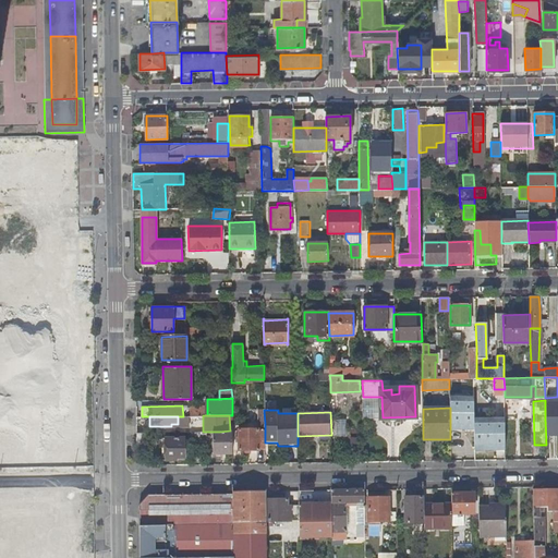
[(192,417),(191,427),(199,427),(201,417),(192,417)]
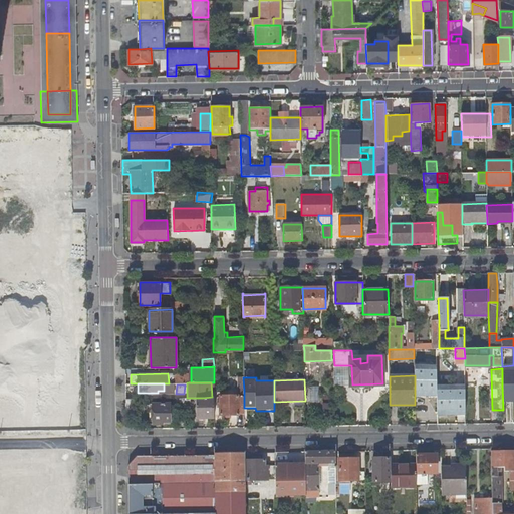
[(311,402),(319,402),(319,387),(311,387),(311,402)]
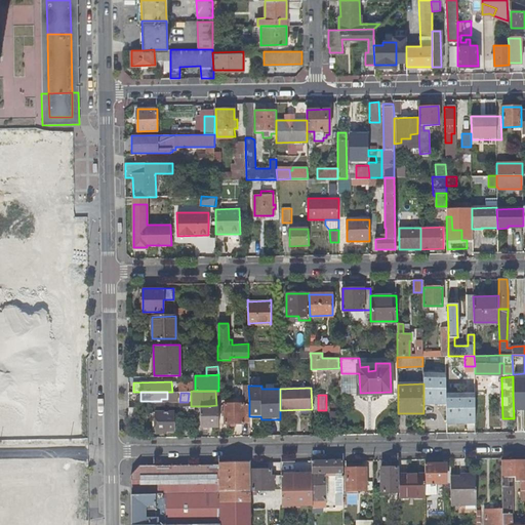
[(468,418),(475,418),(475,406),(475,395),(467,395),(467,402),(444,402),(445,423),(468,422),(468,418)]
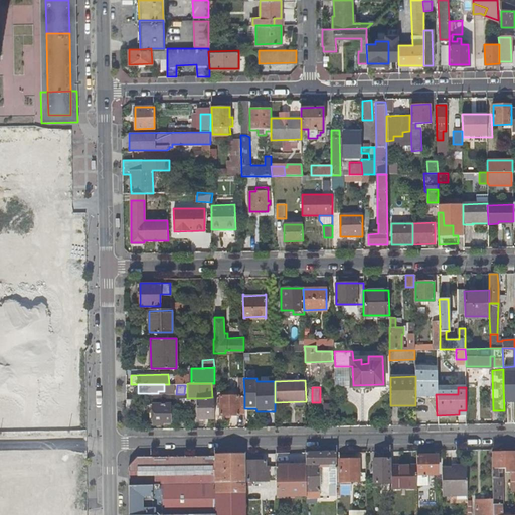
[(239,414),(245,414),(244,408),(244,396),(238,396),(238,395),(220,395),(220,400),(217,400),(218,408),(220,408),(220,415),(239,415),(239,414)]
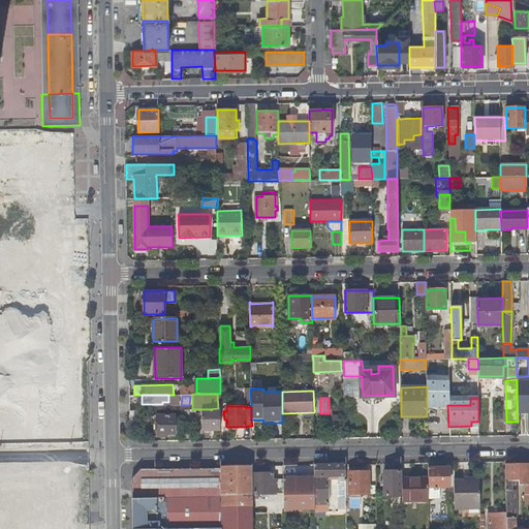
[(203,430),(221,429),(220,409),(218,408),(209,409),(203,409),(203,430)]
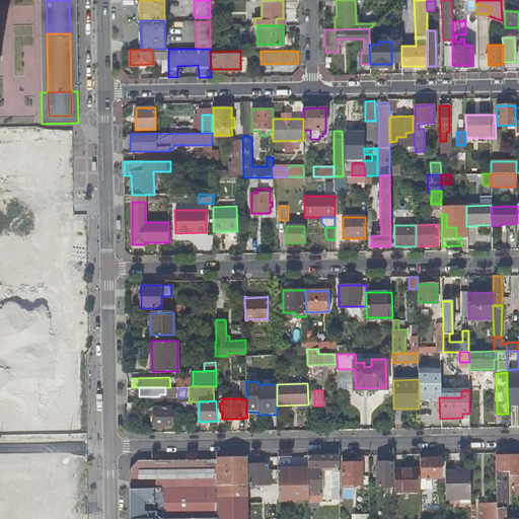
[(192,417),(192,401),(189,401),(177,401),(178,417),(192,417)]
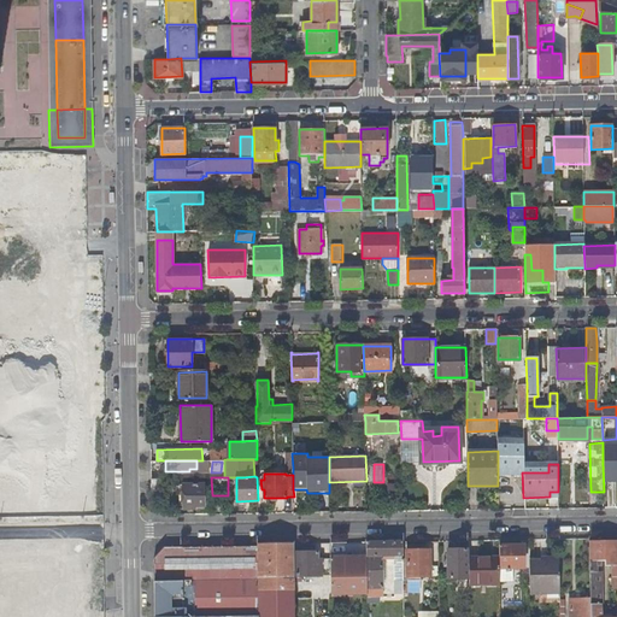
[(183,509),(212,509),(212,500),(204,500),(204,483),(183,483),(183,509)]
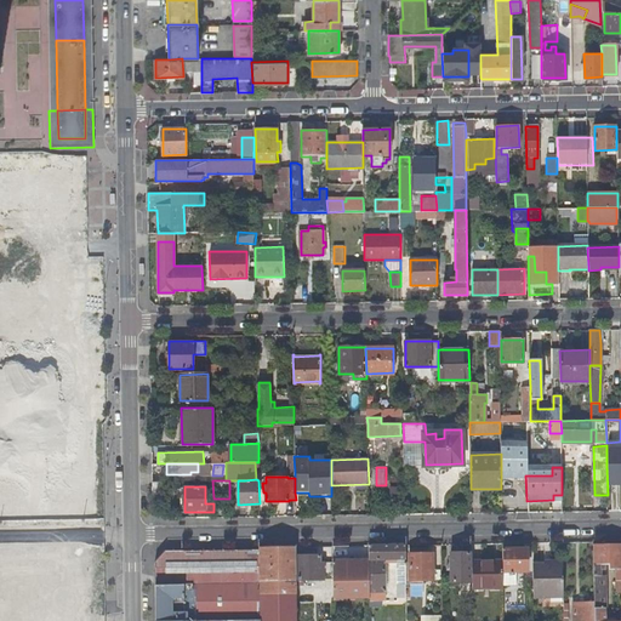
[(398,565),(405,565),(404,545),(369,545),(369,562),(370,596),(370,600),(382,600),(382,591),(385,591),(385,559),(394,559),(394,562),(398,562),(398,565)]
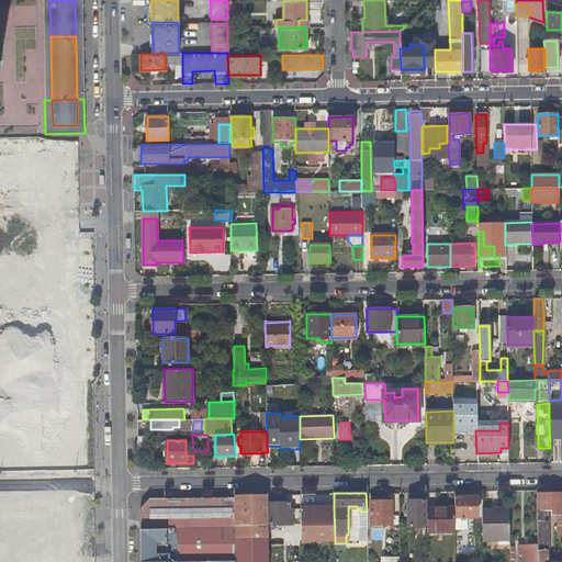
[(551,515),(561,515),(561,493),(536,494),(537,544),(537,561),(547,561),(544,555),(547,555),(546,521),(543,521),(543,516),(542,514),(551,514),(551,515)]
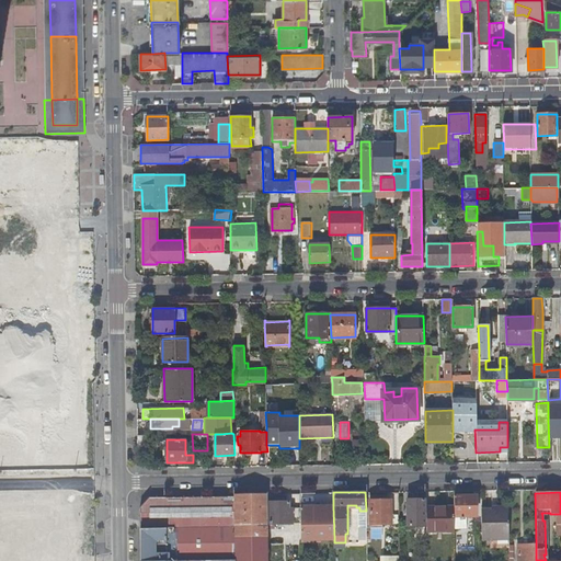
[(245,525),(268,524),(267,493),(235,494),(235,496),(235,527),(235,537),(245,537),(245,525)]
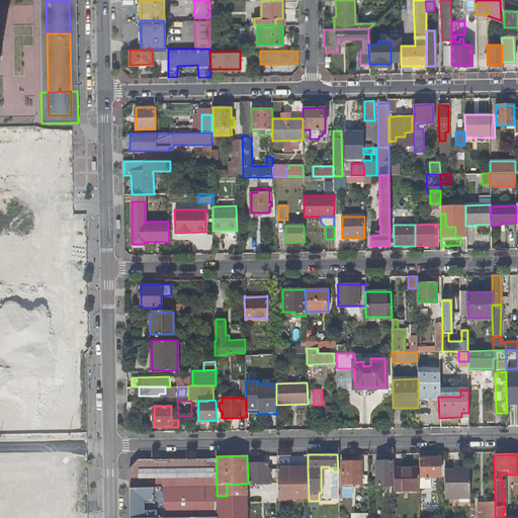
[(419,477),(419,488),(430,488),(429,477),(439,476),(438,457),(419,458),(419,477)]
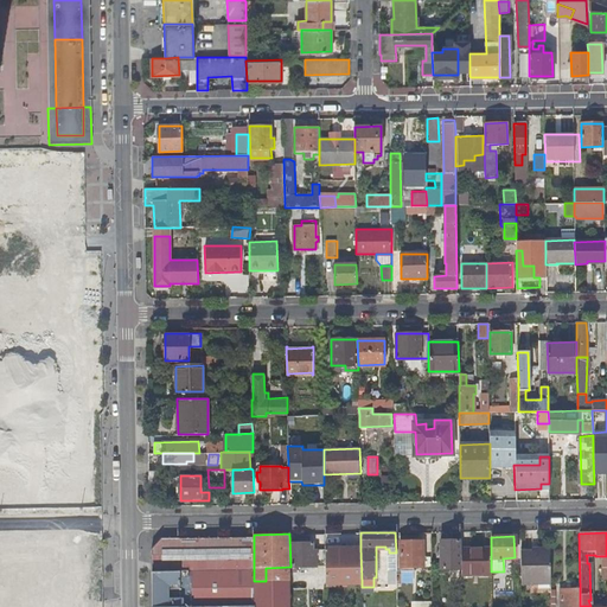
[(151,549),(152,572),(254,570),(254,537),(160,538),(151,549)]
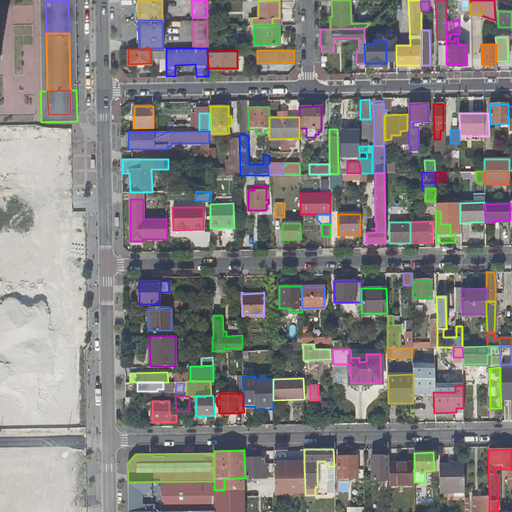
[(371,480),(389,480),(389,463),(389,460),(389,456),(371,456),(371,480)]
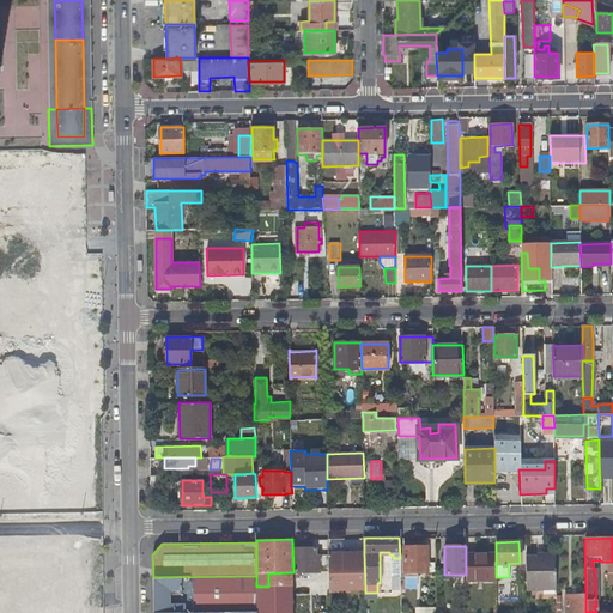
[(295,572),(328,571),(328,553),(317,554),(317,547),(295,548),(295,572)]
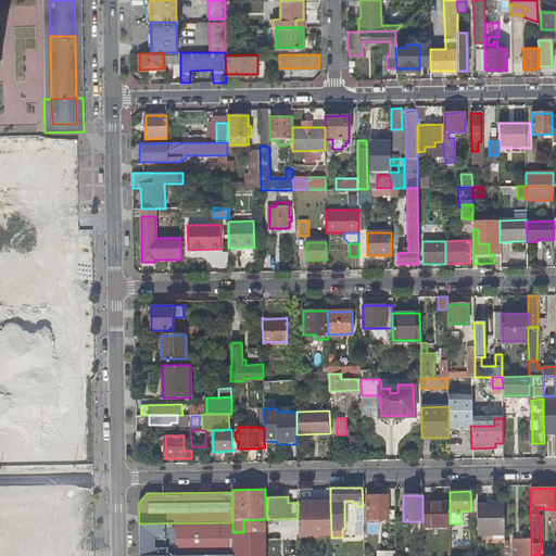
[(387,496),(366,496),(366,520),(387,519),(387,496)]
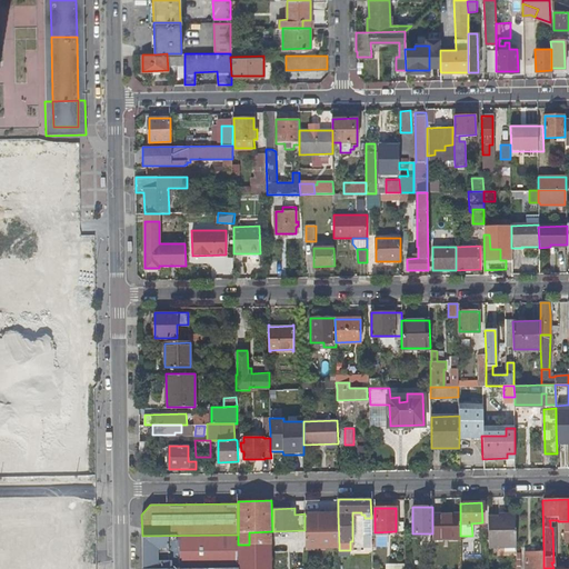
[(305,547),(339,546),(338,515),(318,515),(318,513),(305,513),(305,530),(305,547)]
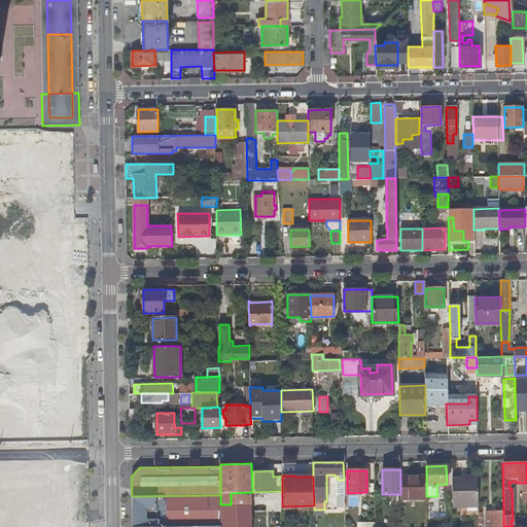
[(426,477),(416,477),(400,477),(400,494),(400,499),(426,498),(426,496),(426,485),(426,477)]
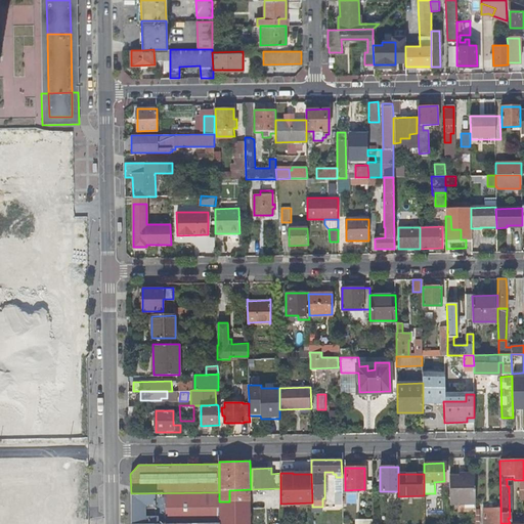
[(457,505),(476,504),(475,474),(465,474),(465,475),(449,475),(449,505),(457,505)]
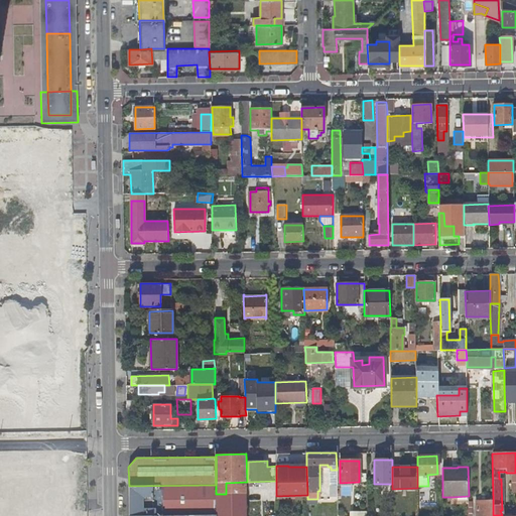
[(226,483),(226,494),(230,494),(247,494),(247,482),(226,483)]
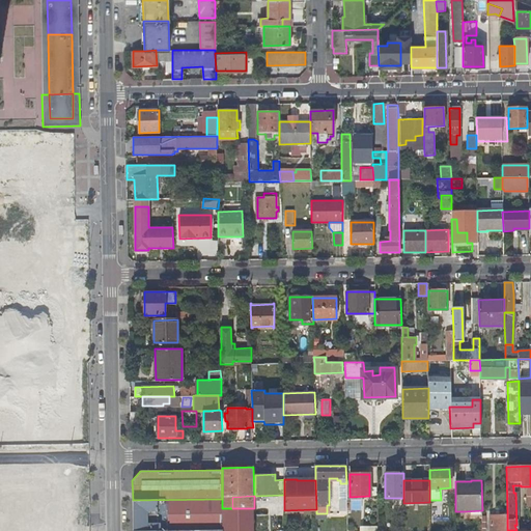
[(279,515),(280,498),(258,498),(257,515),(279,515)]
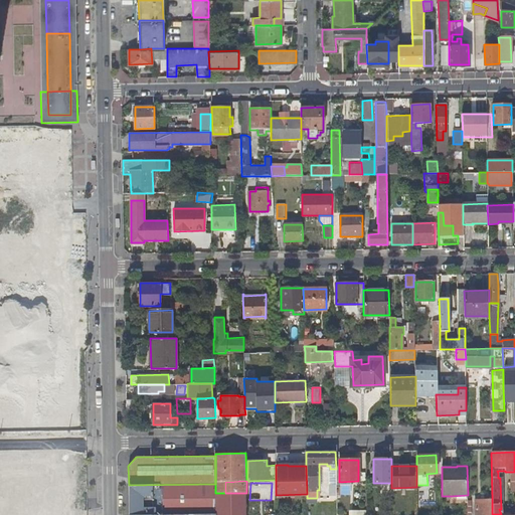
[(162,488),(162,514),(216,514),(215,493),(215,484),(129,485),(129,514),(137,514),(143,514),(142,500),(152,499),(152,488),(162,488)]
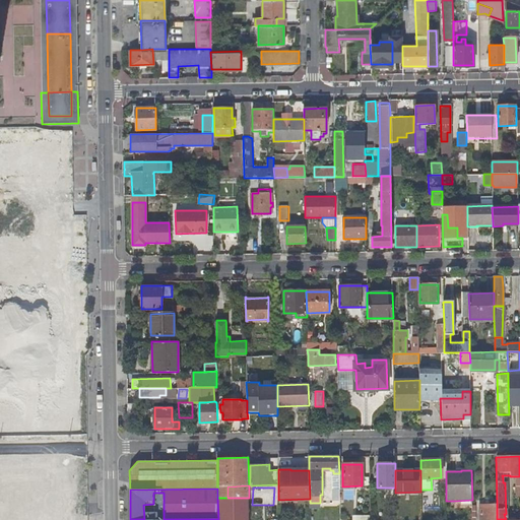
[(330,501),(339,501),(339,490),(332,490),(330,490),(330,501)]
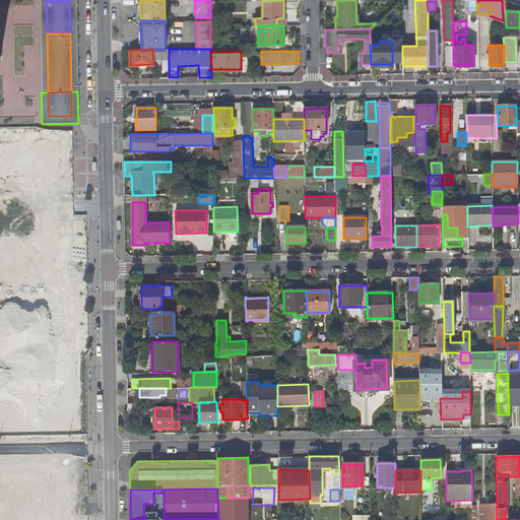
[(143,505),(144,519),(164,519),(164,493),(153,493),(153,504),(143,505)]
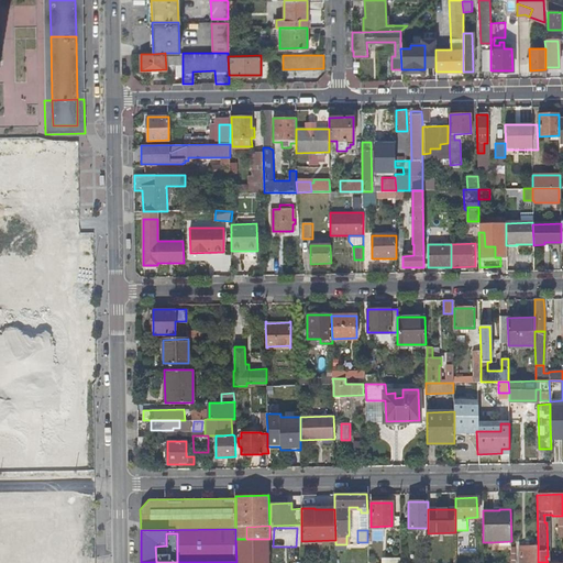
[(246,562),(246,539),(235,539),(236,562),(235,562),(246,562)]
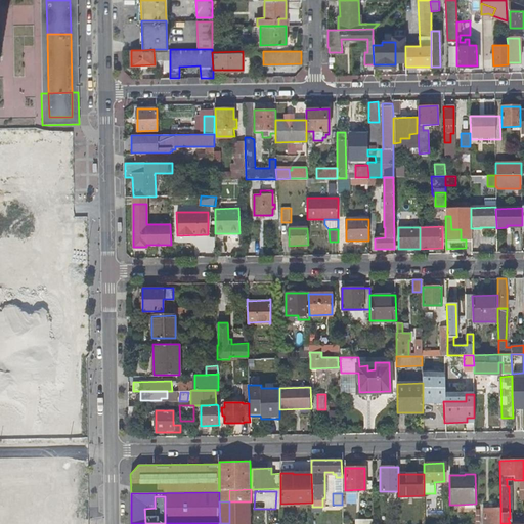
[(233,501),(229,501),(229,523),(251,523),(251,501),(233,501)]
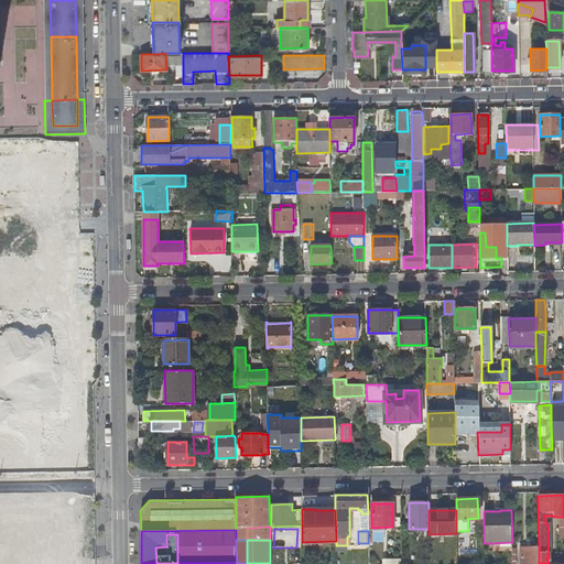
[(539,563),(539,546),(530,546),(530,548),(521,548),(521,563),(539,563)]
